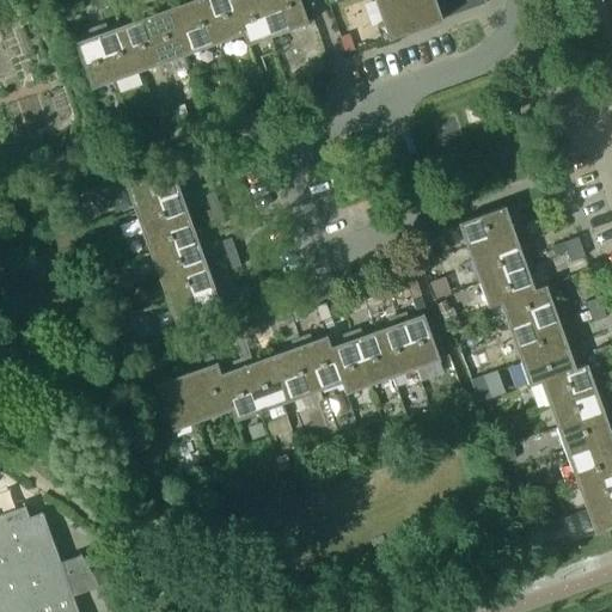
[(75,14),(74,12),(69,0),(60,5),(65,19),(75,14)]
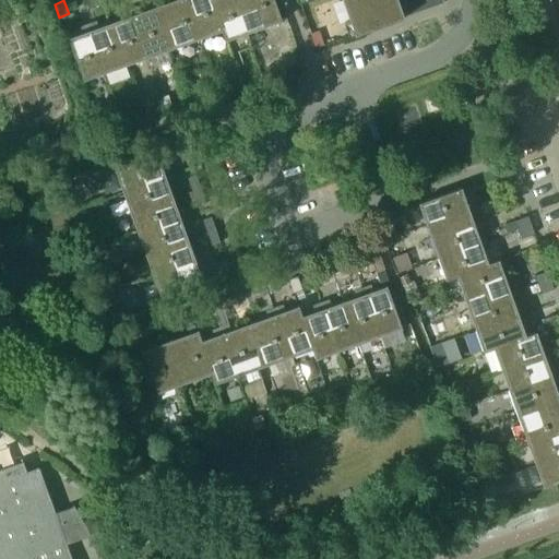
[(168,50),(201,38),(187,0),(170,0),(164,2),(171,24),(161,28),(168,50)]
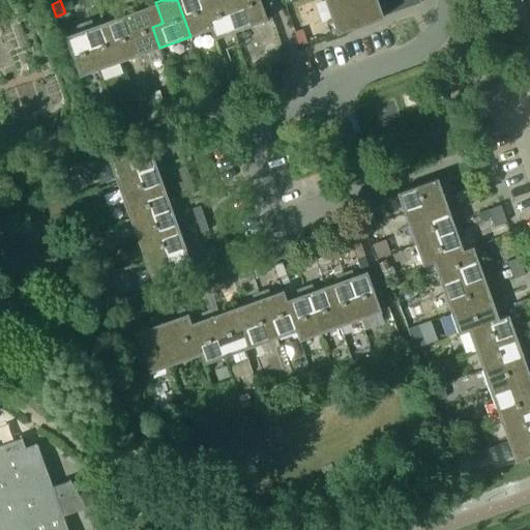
[(210,30),(199,0),(177,0),(190,36),(209,30),(210,30)]
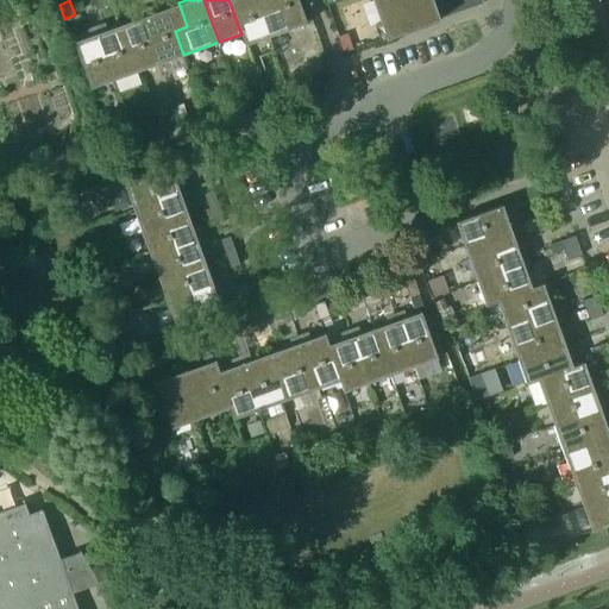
[(228,0),(242,35),(240,35),(245,45),(269,37),(261,13),(272,10),(269,0),(228,0)]
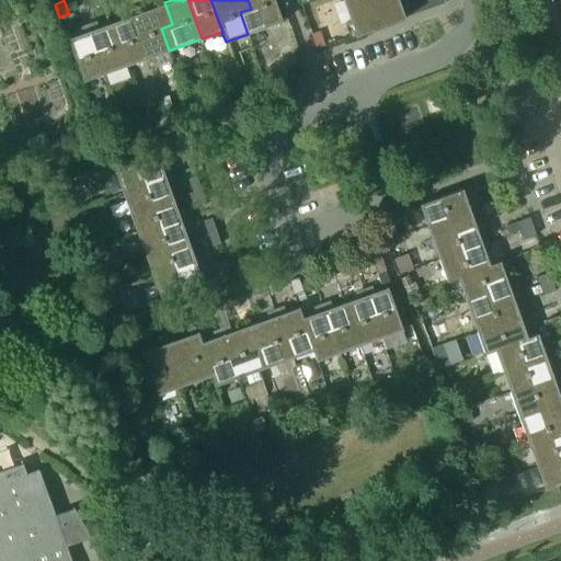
[(248,0),(251,9),(240,12),(248,34),(282,22),(273,0),(248,0)]
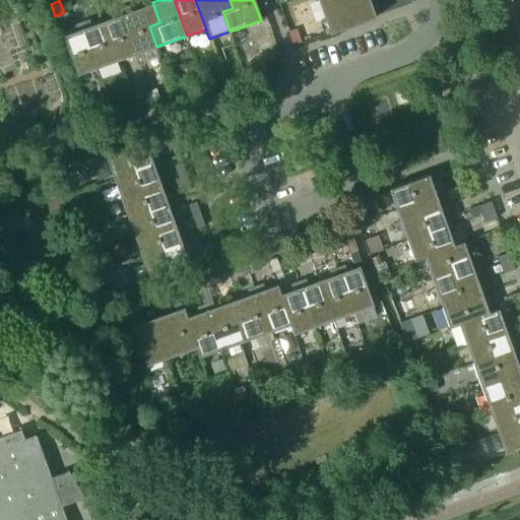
[(317,0),(329,33),(413,2),(411,0),(317,0)]
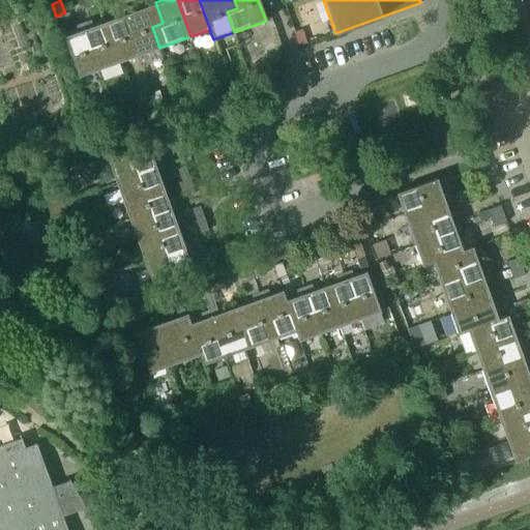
[(136,9),(135,6),(122,10),(139,55),(159,48),(152,27),(163,23),(155,2),(136,9)]
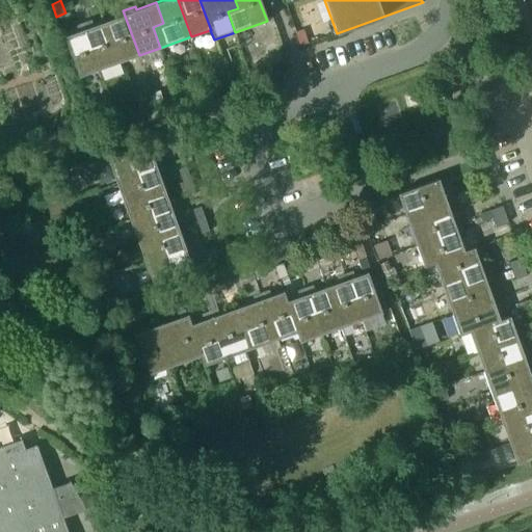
[(114,14),(115,17),(105,21),(120,62),(139,55),(123,10),(114,14)]
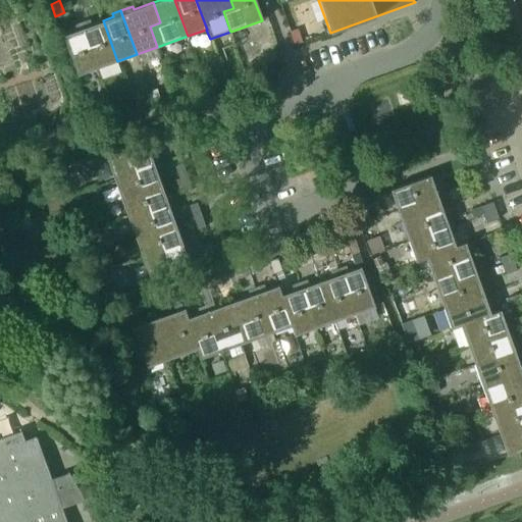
[(90,24),(89,21),(82,24),(97,68),(117,61),(103,20),(90,24)]
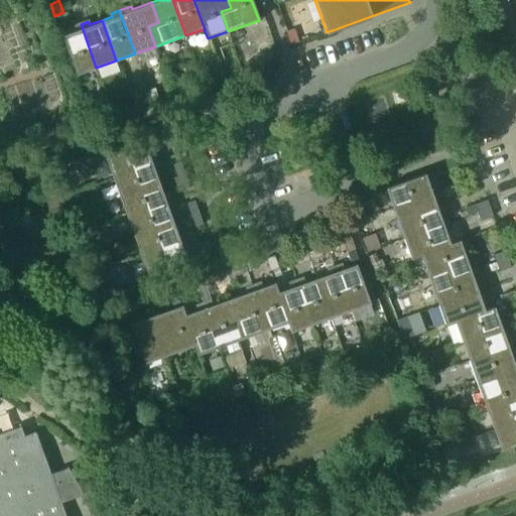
[(77,75),(96,68),(81,24),(73,27),(74,29),(61,34),(77,75)]
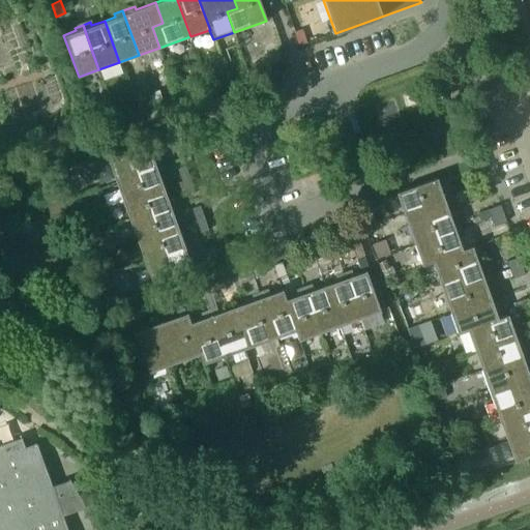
[(170,150),(178,147),(175,137),(166,140),(170,150)]
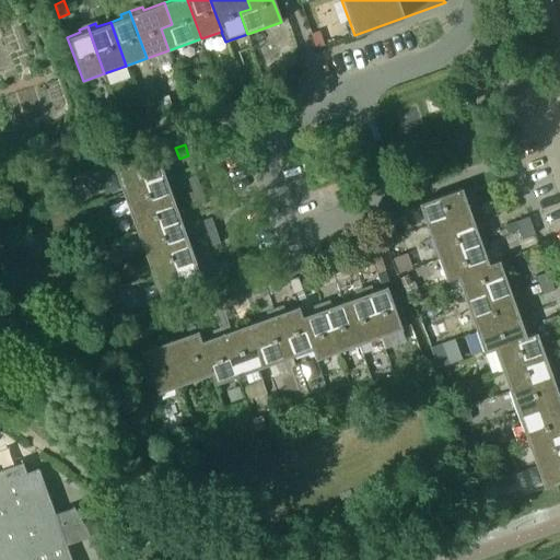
[(114,171),(123,193),(170,176),(166,167),(163,168),(158,155),(114,171)]
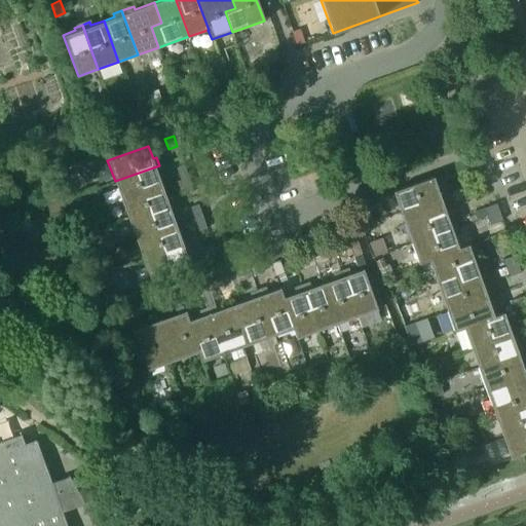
[(467,160),(471,168),(483,164),(480,156),(467,160)]
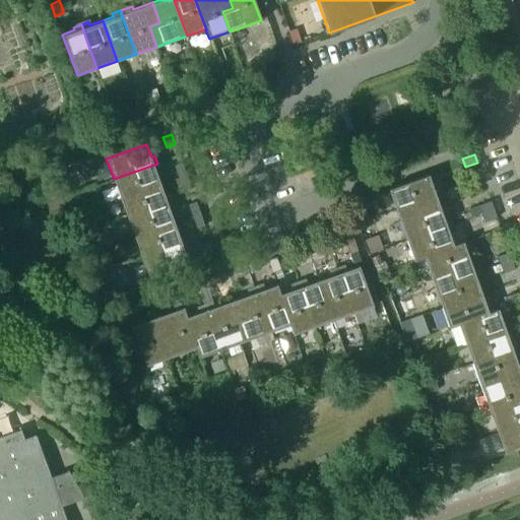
[(160,171),(157,164),(114,179),(121,199),(160,185),(156,173),(160,171)]
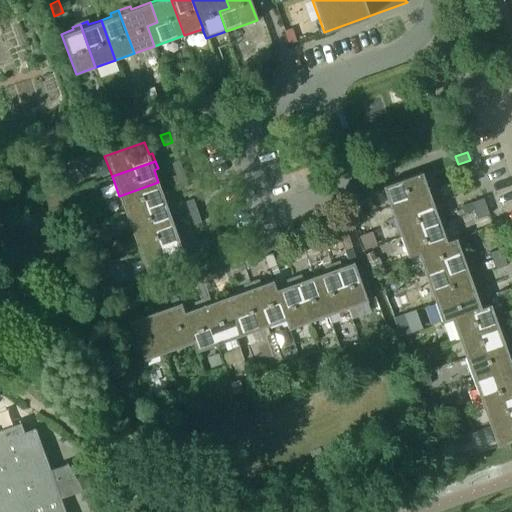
[(183,172),(179,161),(171,163),(175,175),(183,172)]
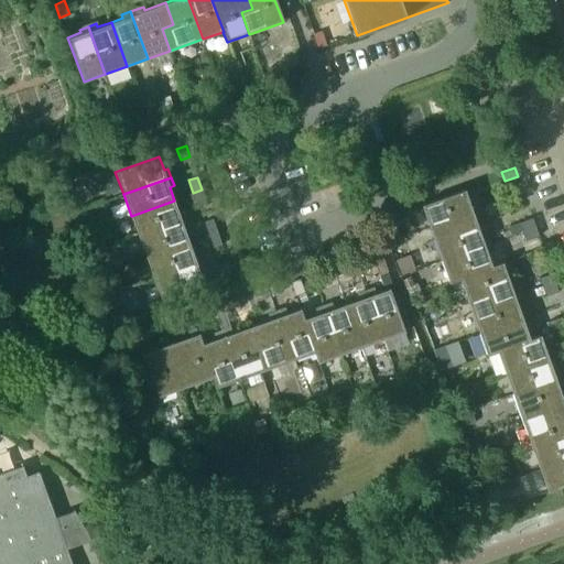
[(46,197),(43,186),(35,188),(40,199),(46,197)]
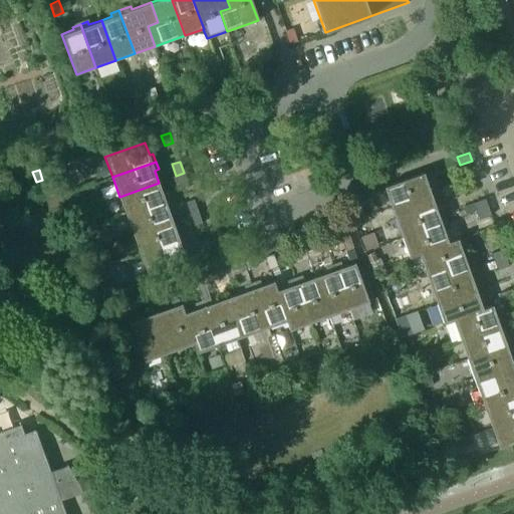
[(176,176),(181,188),(189,185),(184,173),(176,176)]
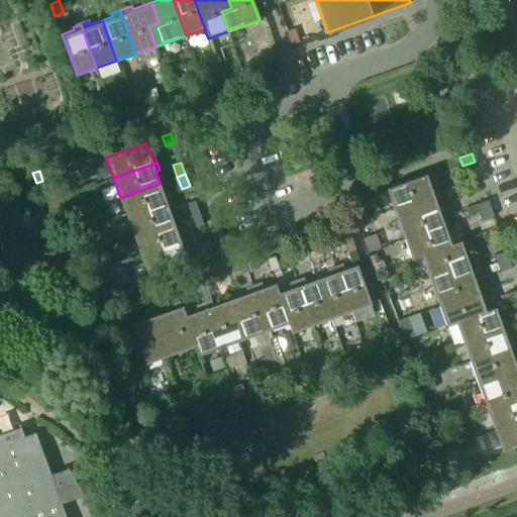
[(386,188),(394,209),(414,202),(417,212),(437,205),(429,183),(433,181),(430,174),(426,175),(426,174),(386,188)]
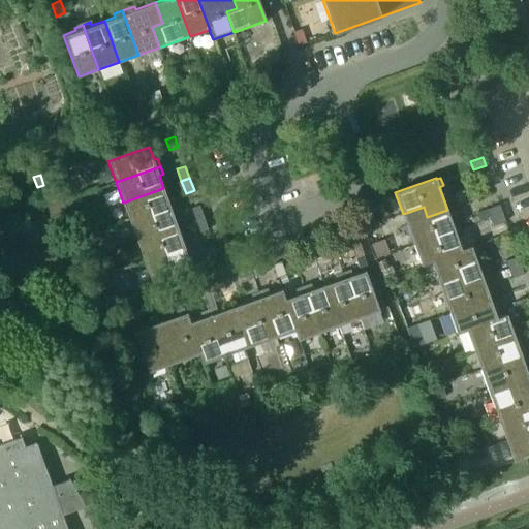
[(167,198),(163,188),(123,203),(130,222),(175,206),(172,197),(167,198)]
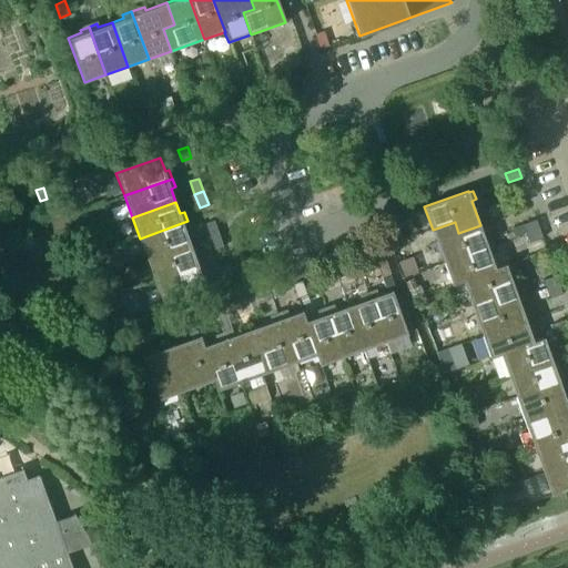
[(56,236),(71,232),(72,232),(68,215),(67,215),(51,220),(56,236)]
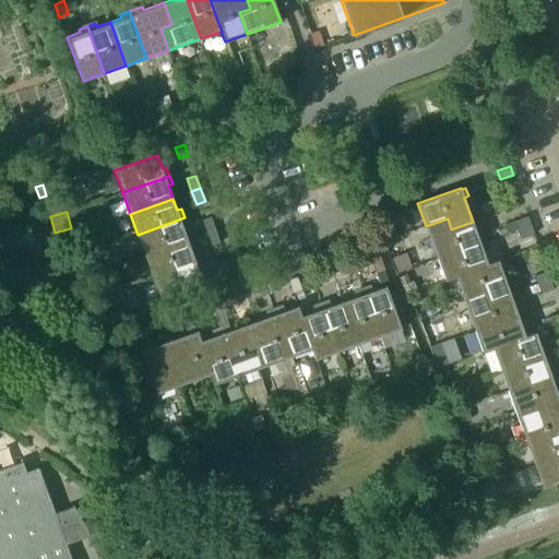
[(514,221),(518,229),(531,225),(527,216),(514,221)]
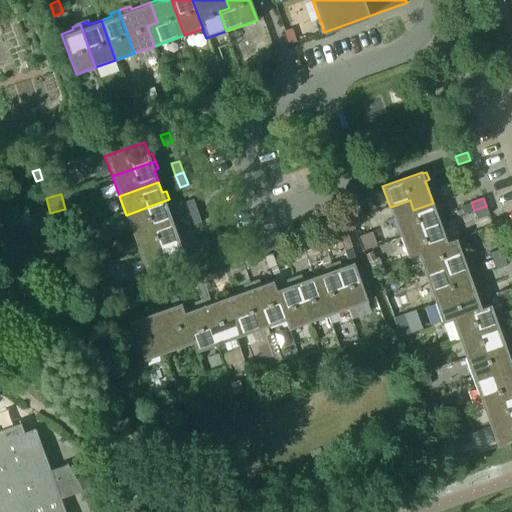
[(172,207),(169,199),(126,215),(132,234),(172,220),(168,208),(172,207)]
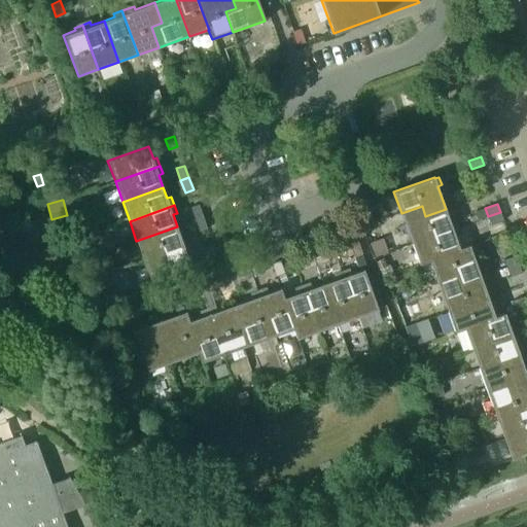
[(203,217),(199,205),(190,208),(195,219),(203,217)]
